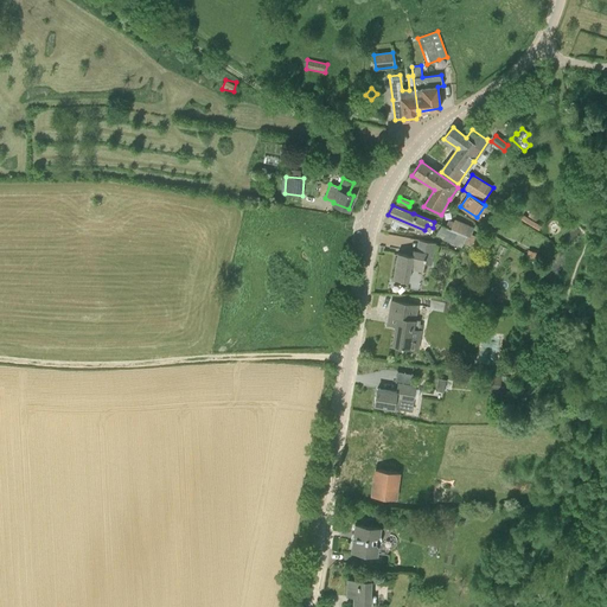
[(532,210),(528,216),(535,221),(540,213),(532,210)]
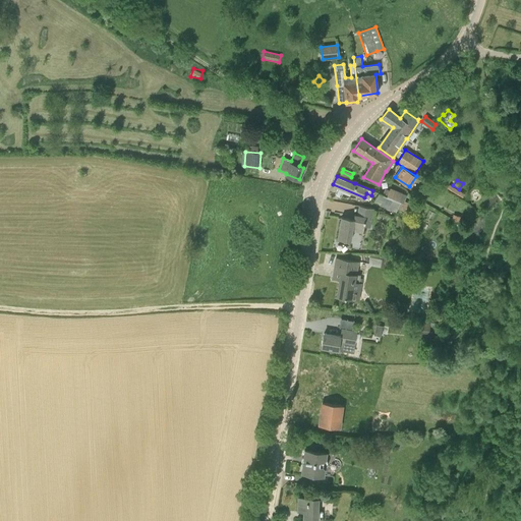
[(385,188),(383,194),(379,193),(377,198),(383,200),(383,201),(382,205),(396,211),(400,203),(387,196),(389,189),(385,188)]
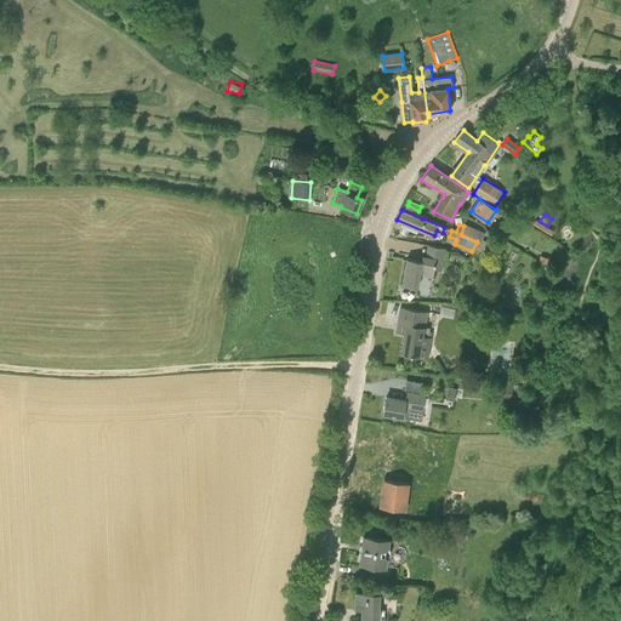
[(477,241),(480,243),(482,239),(484,232),(465,224),(463,226),(461,234),(477,241)]
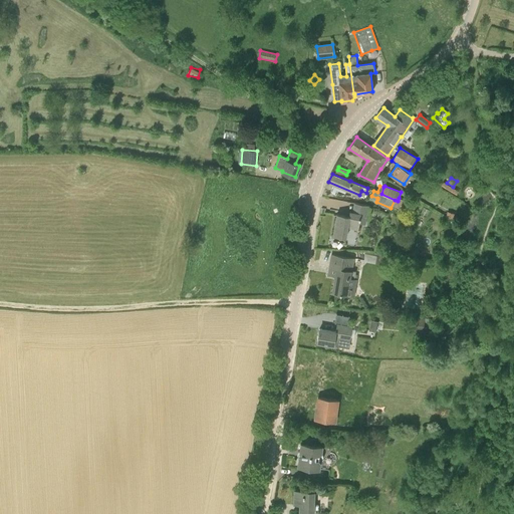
[(358,230),(359,224),(365,225),(367,215),(351,212),(349,212),(348,216),(336,214),(332,236),(345,238),(347,228),(358,230)]
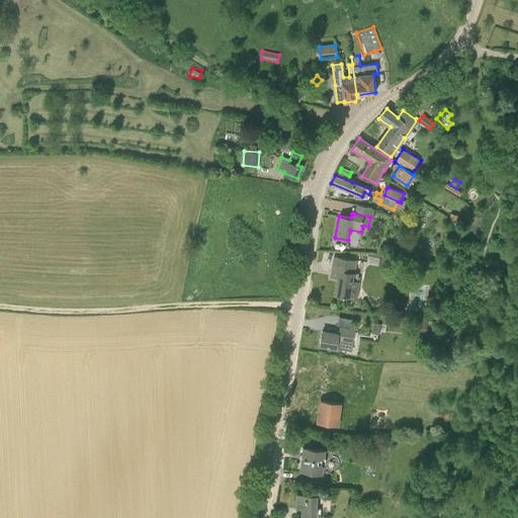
[(366,255),(364,263),(379,266),(381,258),(366,255)]
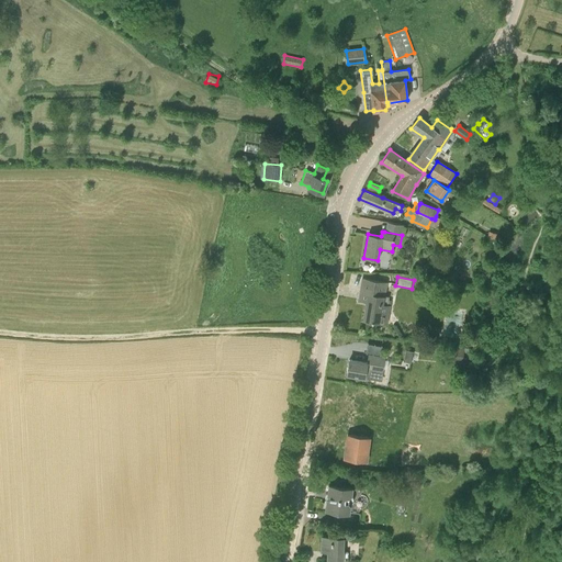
[(389,300),(383,299),(385,281),(363,278),(361,291),(359,301),(367,302),(363,321),(383,324),(384,315),(388,316),(390,305),(388,305),(389,300)]
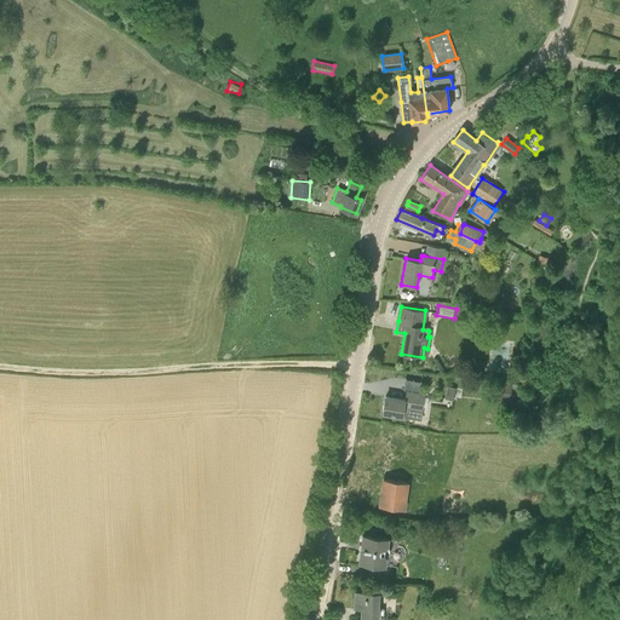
[(457,309),(454,319),(463,320),(465,309),(463,309),(457,308),(457,309)]
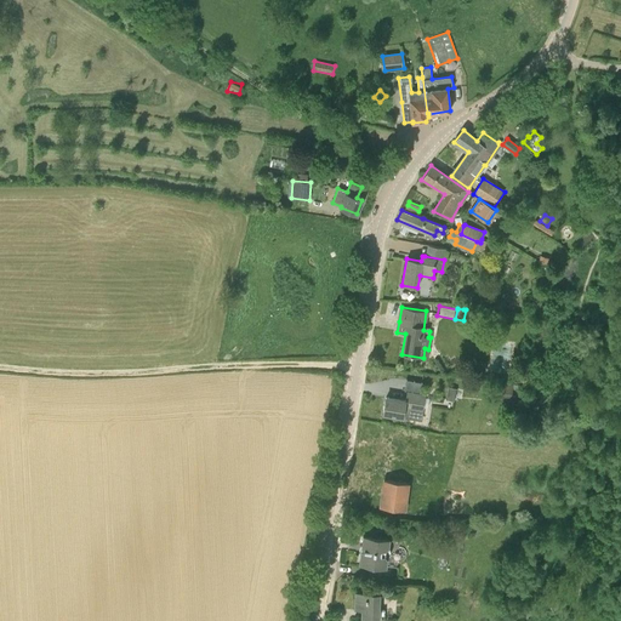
[(491,329),(501,330),(503,318),(494,317),(491,329)]
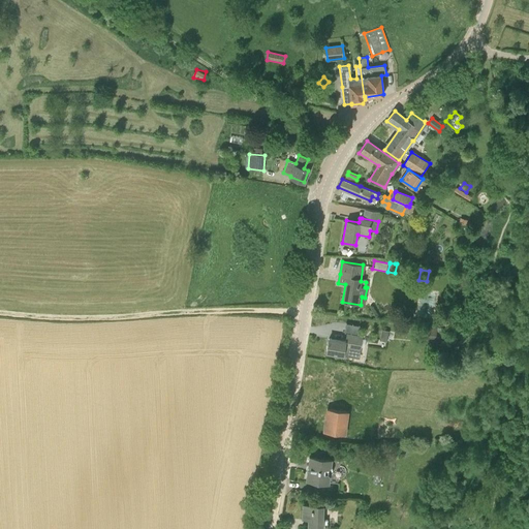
[(347,321),(345,330),(359,333),(361,324),(347,321)]
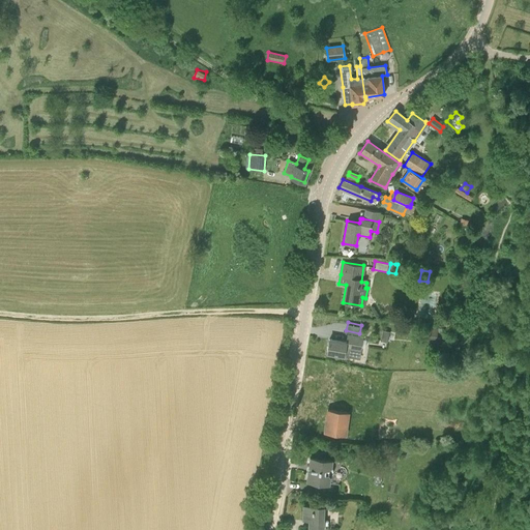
[(423,340),(436,341),(438,329),(424,327),(423,340)]
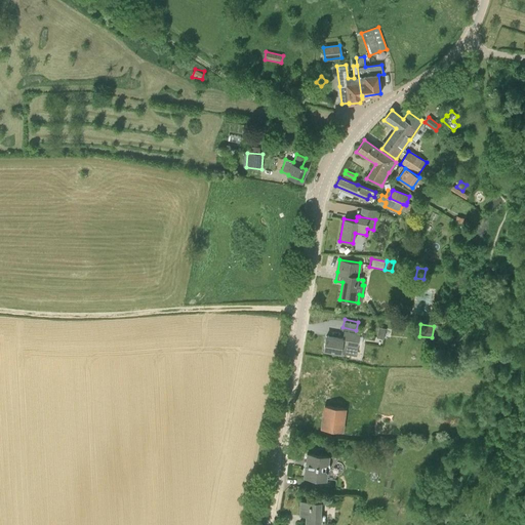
[(377,338),(385,339),(387,329),(379,327),(377,338)]
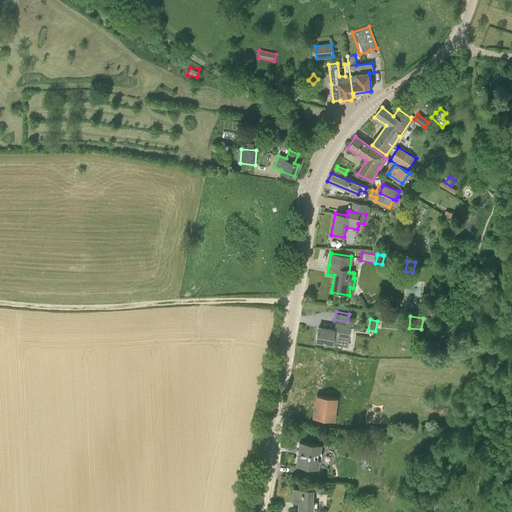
[(348,338),(350,326),(335,323),(334,330),(318,327),(316,341),(332,344),(343,346),(345,337),(348,338)]
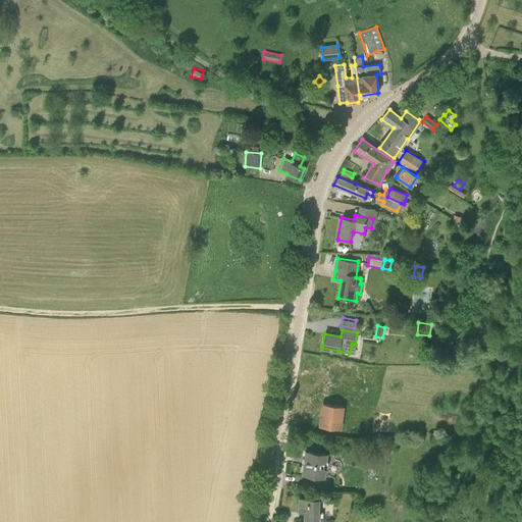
[(358,379),(358,367),(344,367),(344,379),(358,379)]
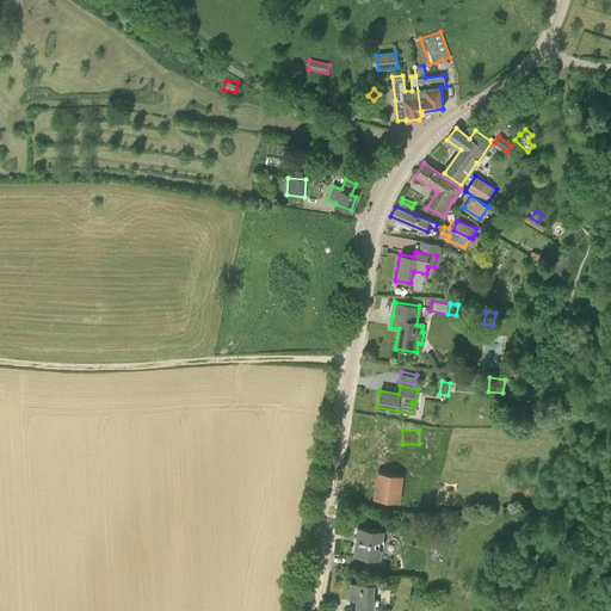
[(397,503),(402,475),(378,471),(374,499),(397,503)]
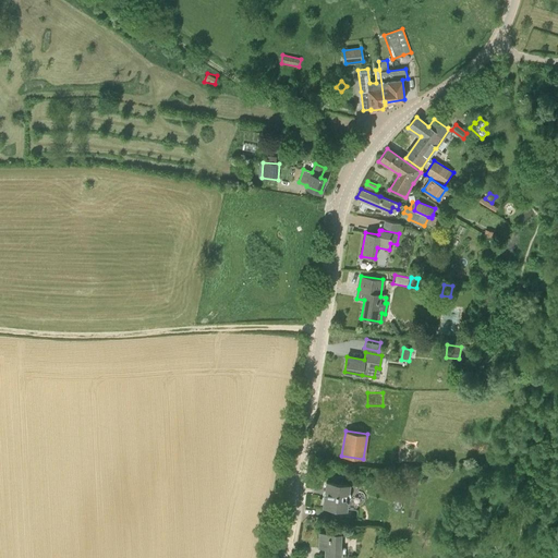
[(349,492),(350,485),(326,482),(323,505),(347,508),(348,501),(350,499),(351,497),(351,494),(349,492)]
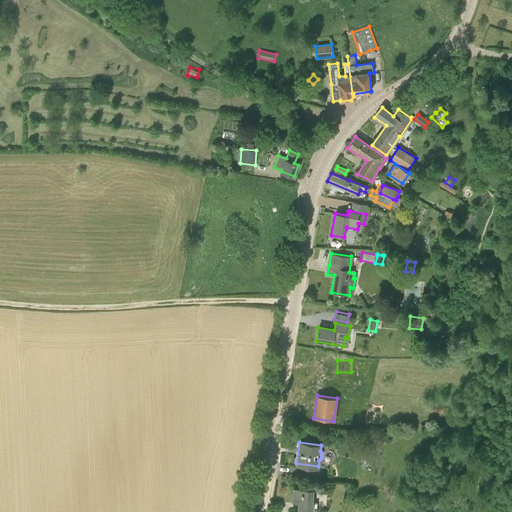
[(312,502),(313,490),(293,489),(292,503),(299,503),(298,509),(317,510),(317,502),(312,502)]
